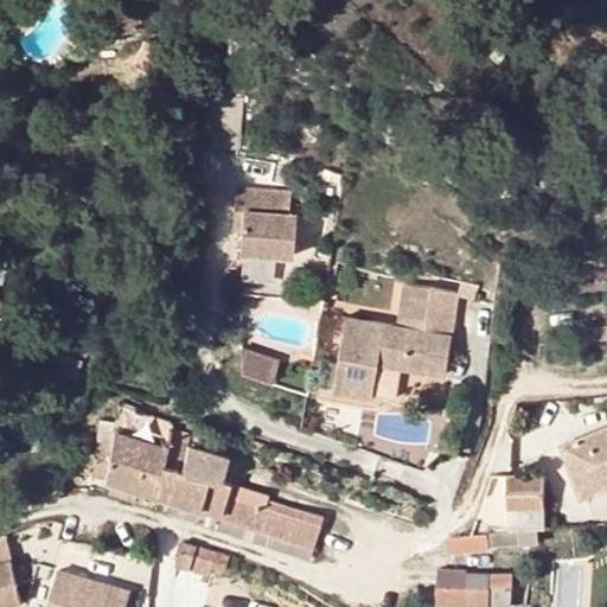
[(497,46),(491,53),(497,59),(504,52),(497,46)]
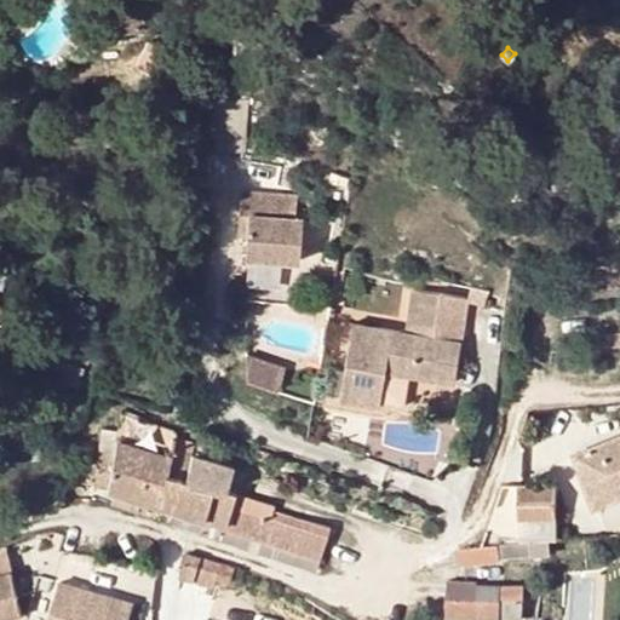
[(250,101),(219,99),(216,153),(247,155),(250,101)]
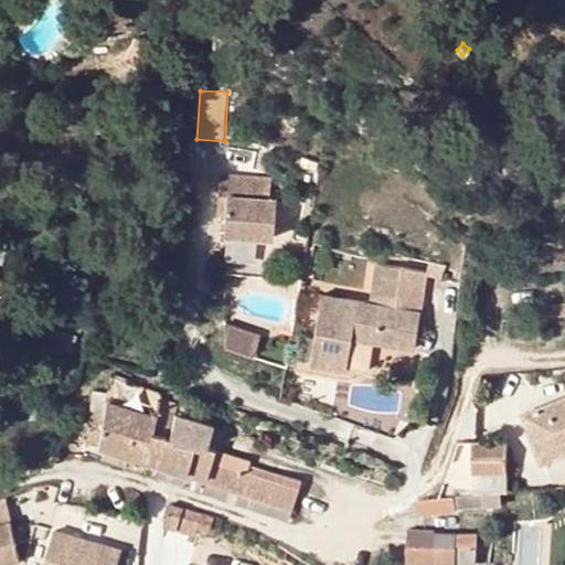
[(273,179),(222,174),(221,192),(230,193),(228,213),(226,232),(275,235),(278,198),(272,196),(273,179)]
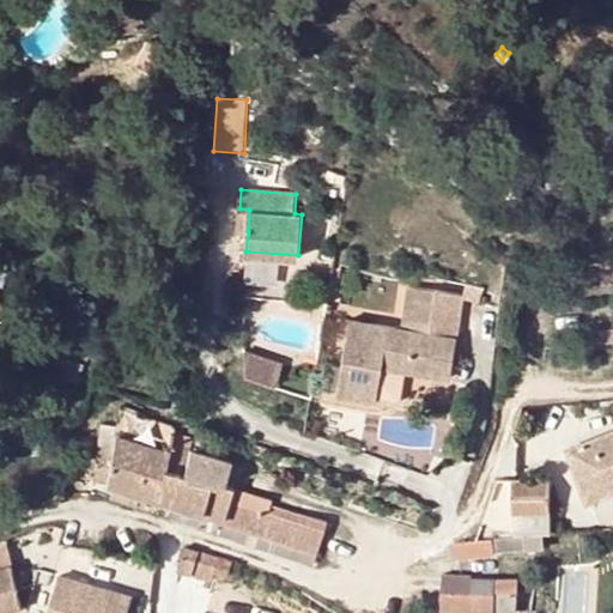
[(249,210),(240,208),(238,230),(248,231),(249,210)]
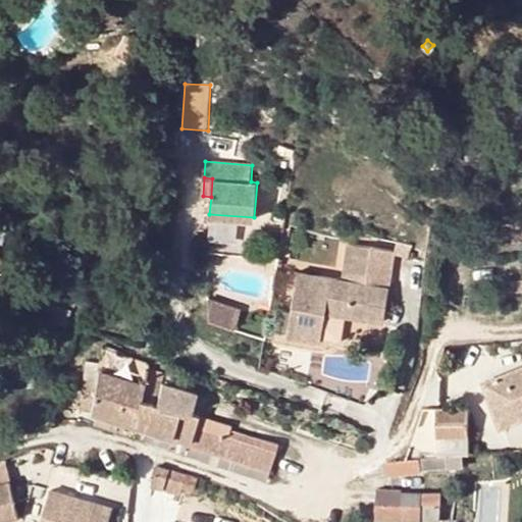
[(325,313),(371,320),(384,323),(397,253),(348,246),(343,279),(297,273),(286,335),(292,335),(320,341),(325,313)]
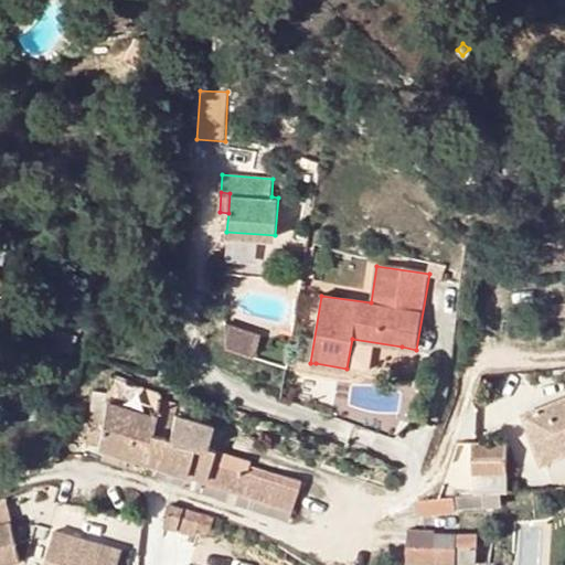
[(564,301),(543,305),(544,317),(564,313),(564,301)]
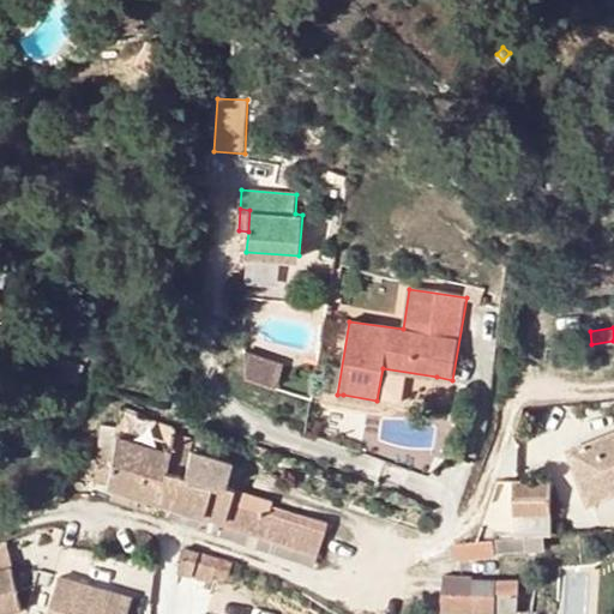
[(266,359),(247,353),(248,379),(277,389),(287,365),(266,359)]
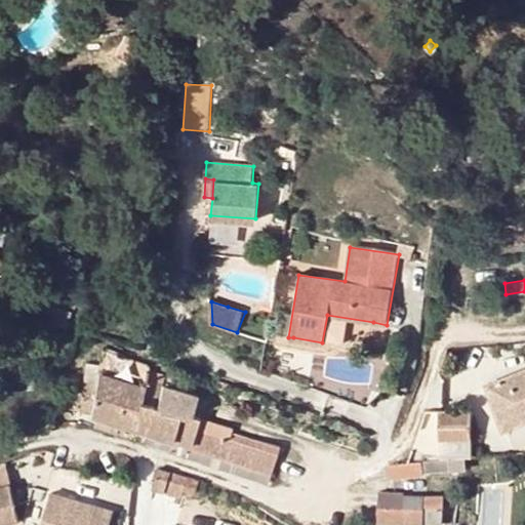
[(69,311),(66,323),(78,327),(81,315),(69,311)]
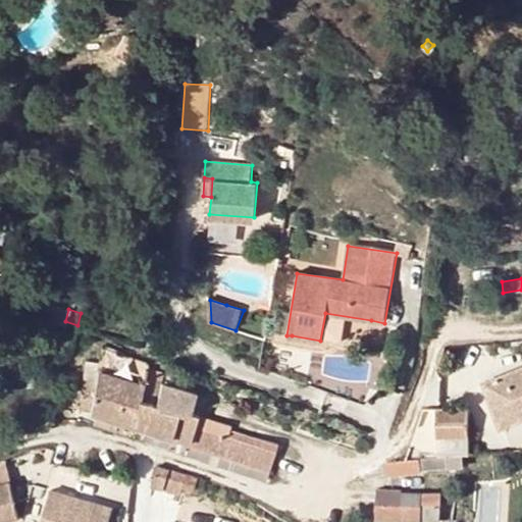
[(190,442),(198,416),(190,413),(195,393),(158,381),(161,372),(148,367),(149,363),(140,360),(103,348),(100,364),(99,371),(126,380),(116,419),(190,442)]
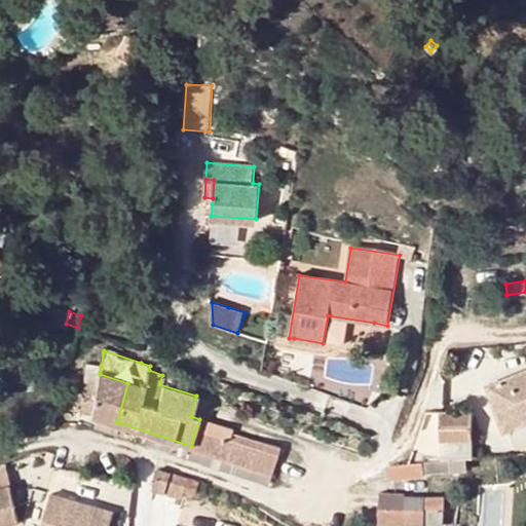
[(100,374),(101,367),(85,366),(83,384),(84,384),(98,386),(100,374)]
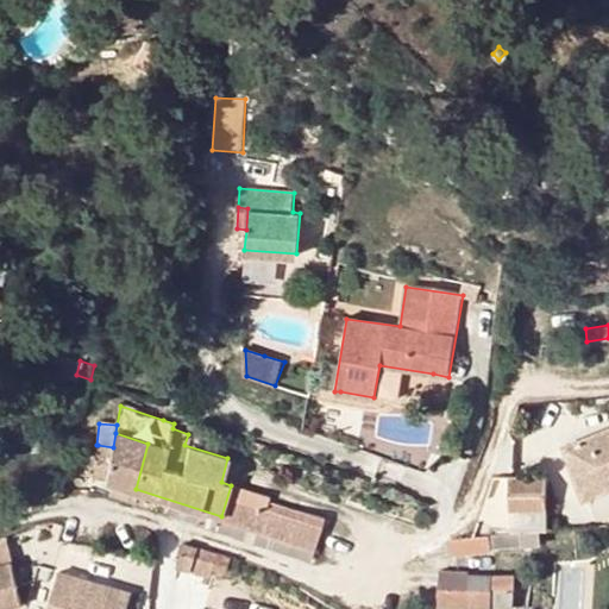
[(608,426),(589,435),(602,470),(608,466),(608,426)]
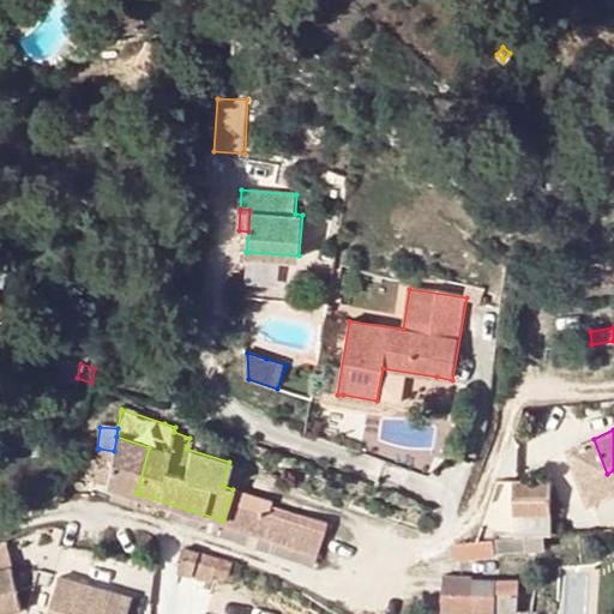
[(149,447),(116,437),(114,451),(98,449),(95,481),(108,483),(115,486),(137,493),(149,447)]
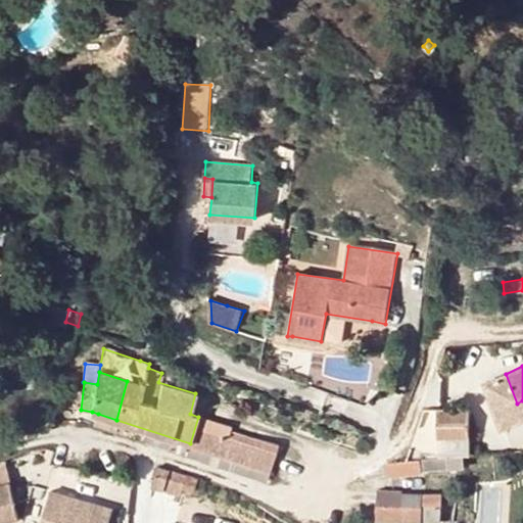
[(506,374),(485,382),(505,435),(522,427),(522,400),(517,403),(506,374)]
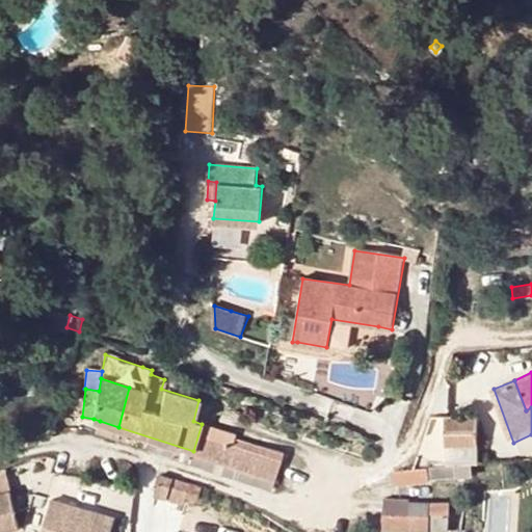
[(477,417),(445,418),(446,443),(477,443),(477,417)]
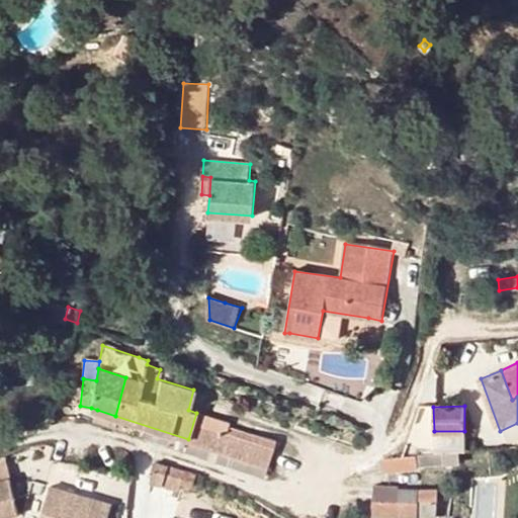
[(112,425),(115,416),(97,410),(94,419),(112,425)]
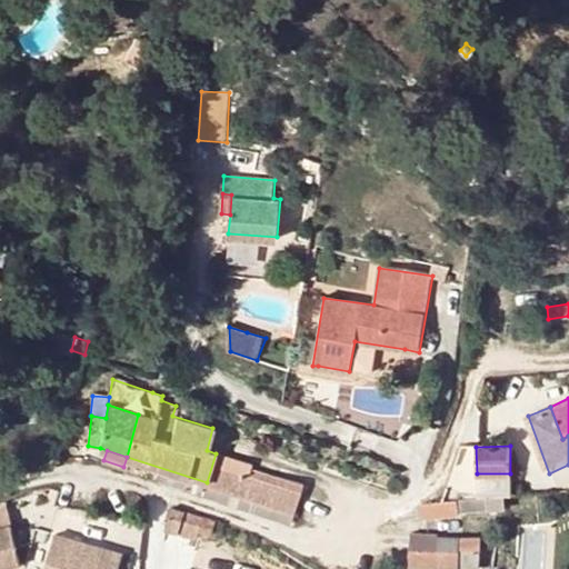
[(206,486),(292,512),(302,483),(251,467),(251,463),(216,453),(207,482),(206,486)]
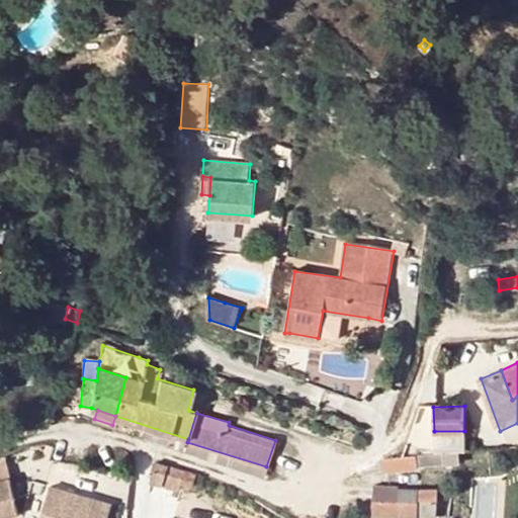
[(112,425),(140,433),(186,448),(187,442),(188,439),(115,416),(112,425)]
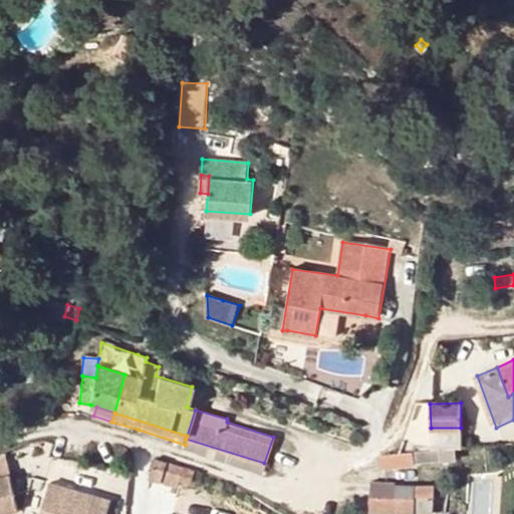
[(186,439),(185,445),(184,448),(261,472),(264,463),(186,439)]
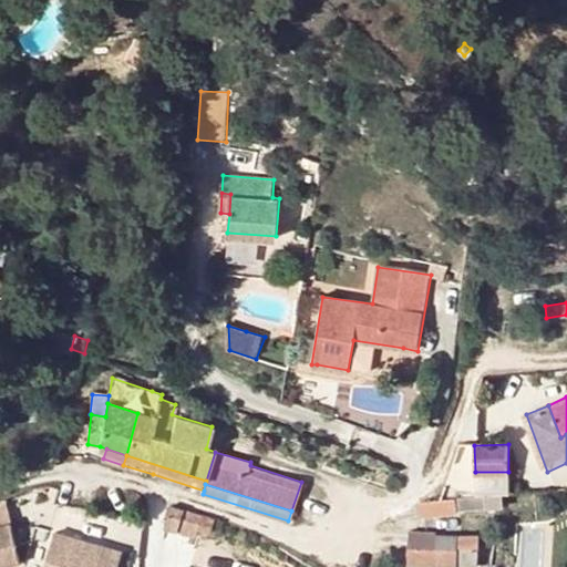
[(485,494),(485,508),(504,506),(503,493),(495,493),(485,494)]
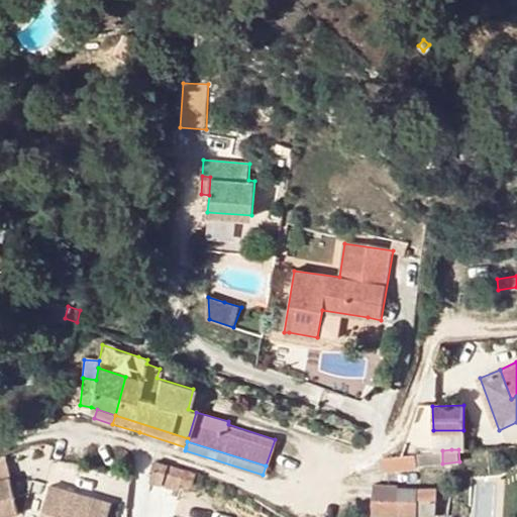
[(416,453),(417,467),(442,463),(442,450),(416,453)]
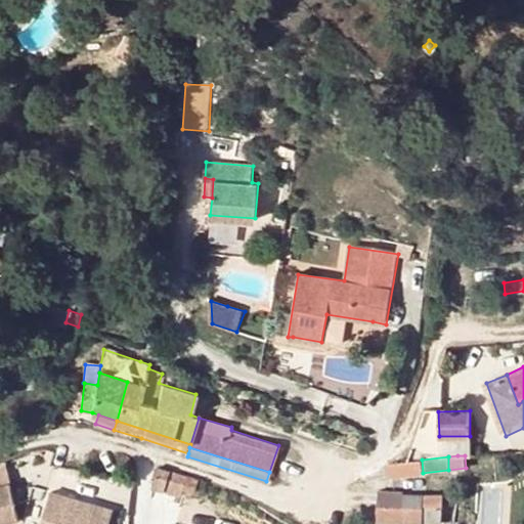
[(422,460),(388,463),(390,476),(423,473),(422,460)]
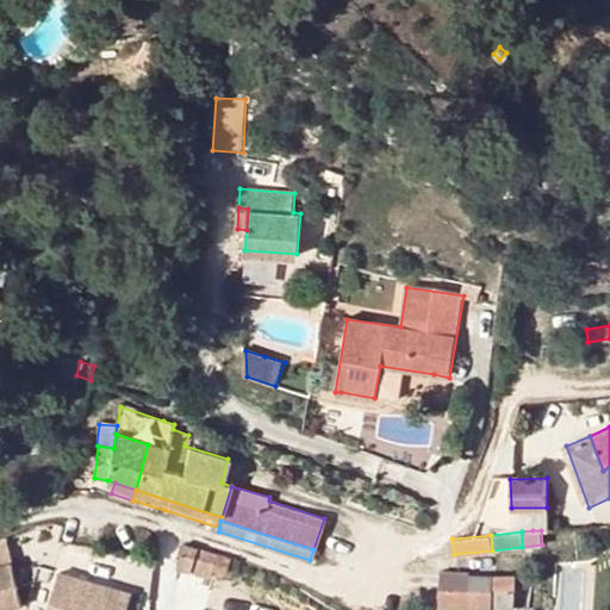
[(192,572),(200,548),(186,543),(178,567),(192,572)]
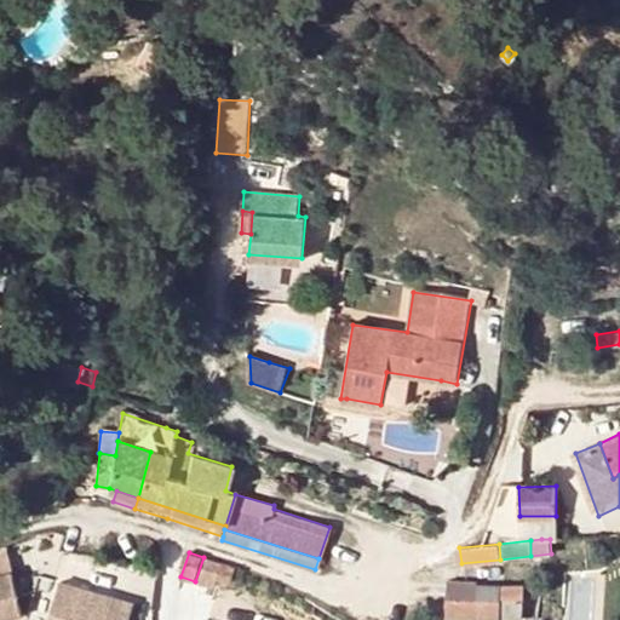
[(204,557),(195,581),(213,586),(217,577),(231,581),(235,567),(204,557)]
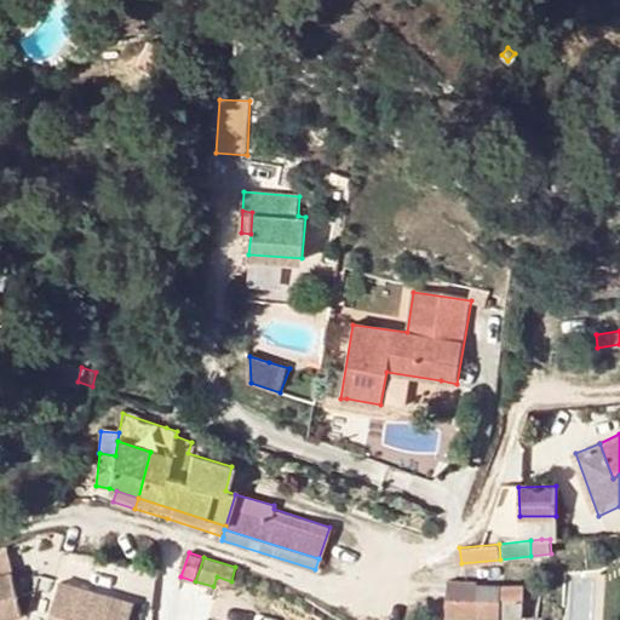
[(11,570),(0,573),(0,619),(23,613),(11,570)]
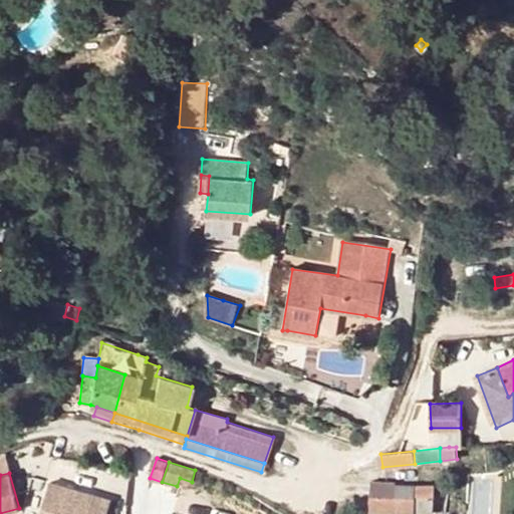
[(39,513),(48,483),(34,479),(24,513),(39,513)]
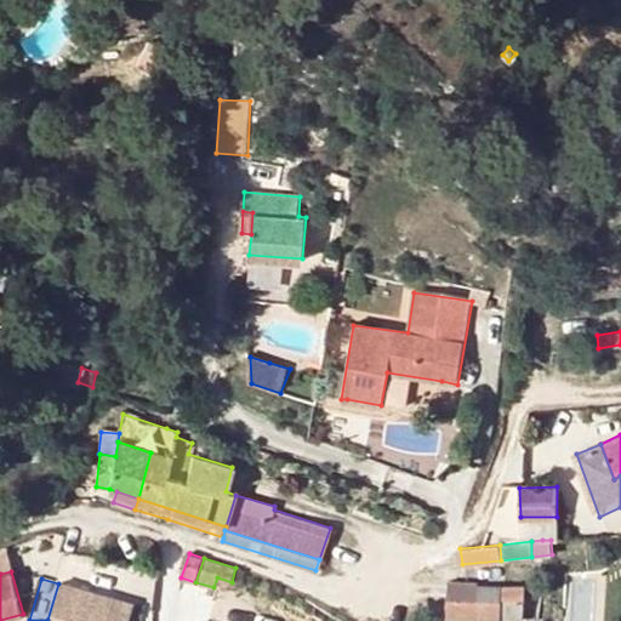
[(130,620),(136,602),(60,581),(58,584),(47,620),(130,620)]
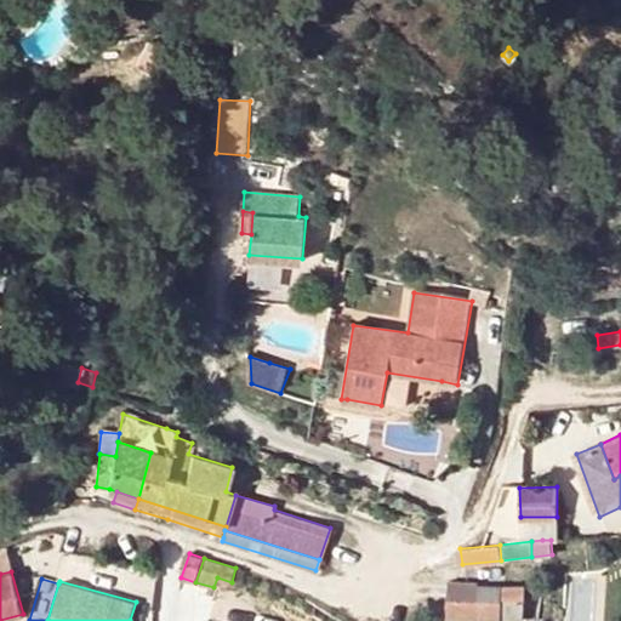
[(446,616),(522,617),(523,594),(524,588),(479,590),(479,585),(448,584),(446,616)]
